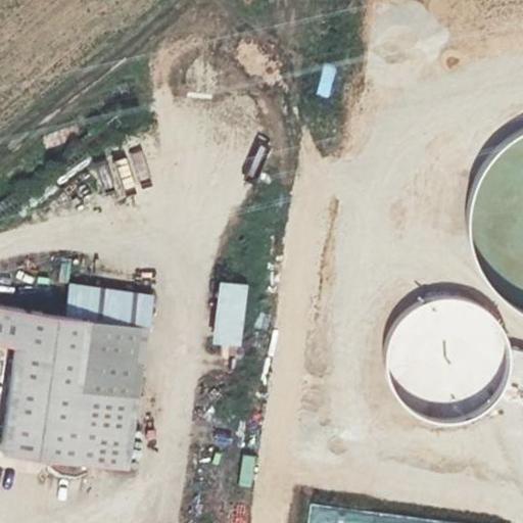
[(220,280),(216,342),(245,344),(249,282),(220,280)]
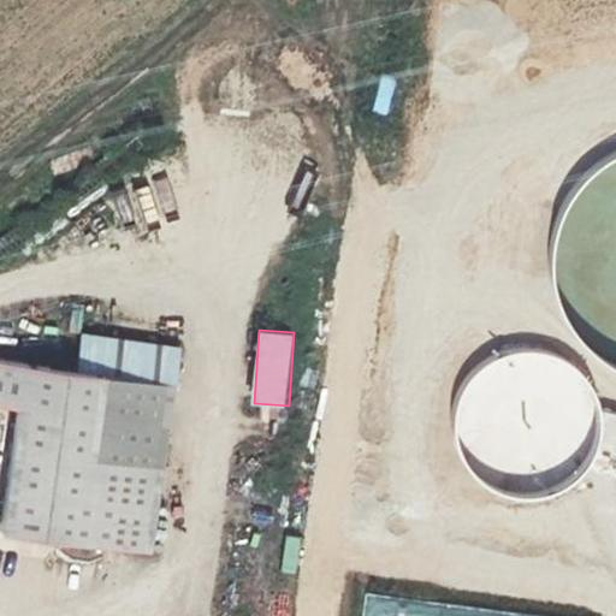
[(78,373),(171,386),(177,348),(83,335),(78,373)]
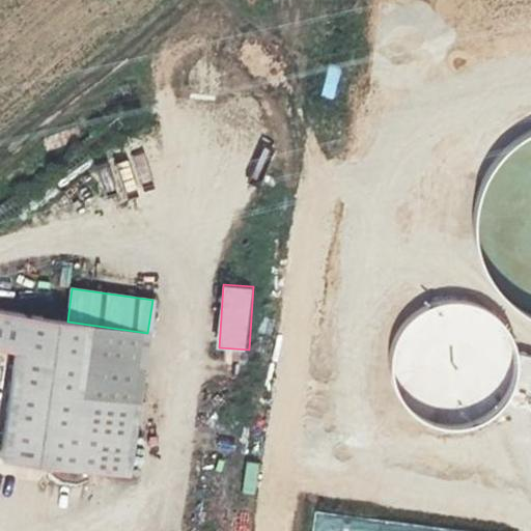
[(67,322),(0,311),(0,346),(17,350),(2,454),(127,473),(147,333),(67,322)]
